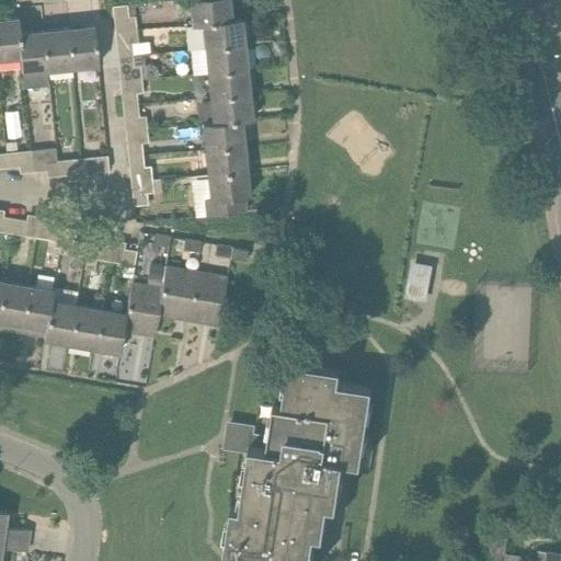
[(217,22),(230,21),(228,0),(189,0),(192,27),(202,26),(217,24),(217,22)]
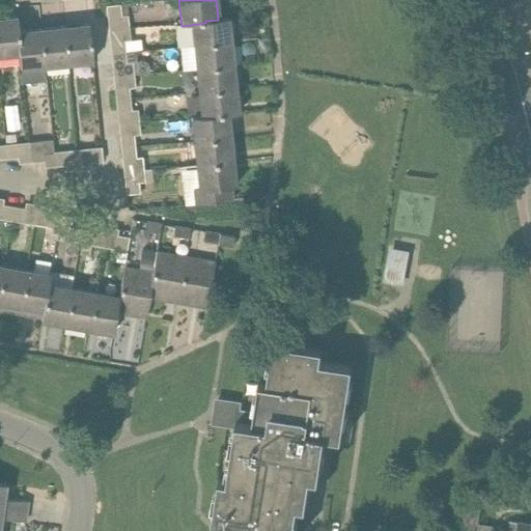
[(108,19),(121,17),(120,5),(106,7),(108,19)]
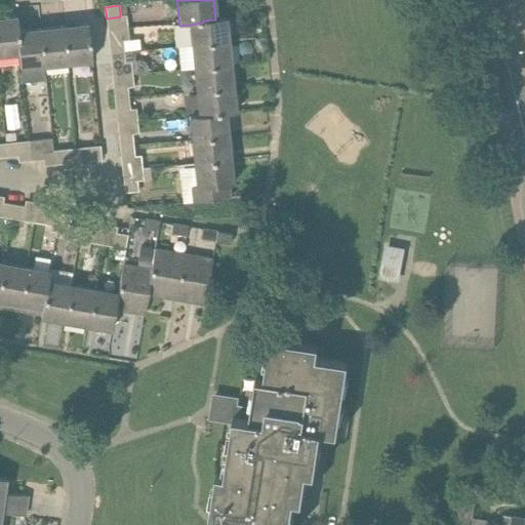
[(0,56),(18,54),(17,46),(21,46),(18,32),(17,17),(0,18),(0,56)]
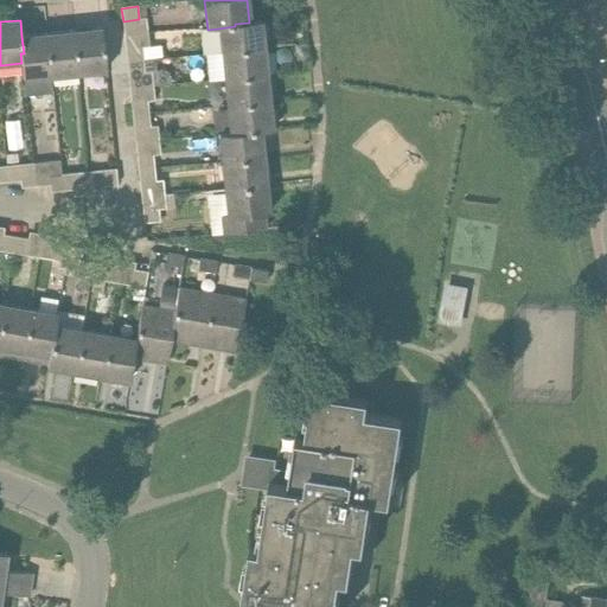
[(221,52),(263,48),(261,21),(249,23),(235,24),(235,26),(218,29),(221,52)]
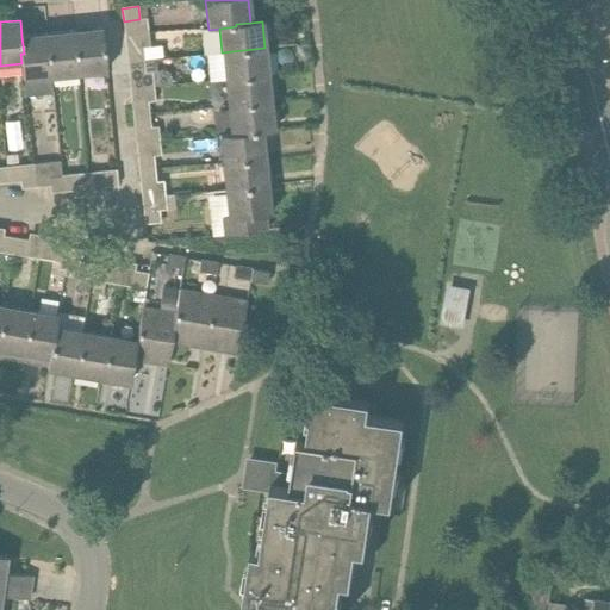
[(79,74),(106,72),(107,72),(103,29),(74,32),(79,74)]
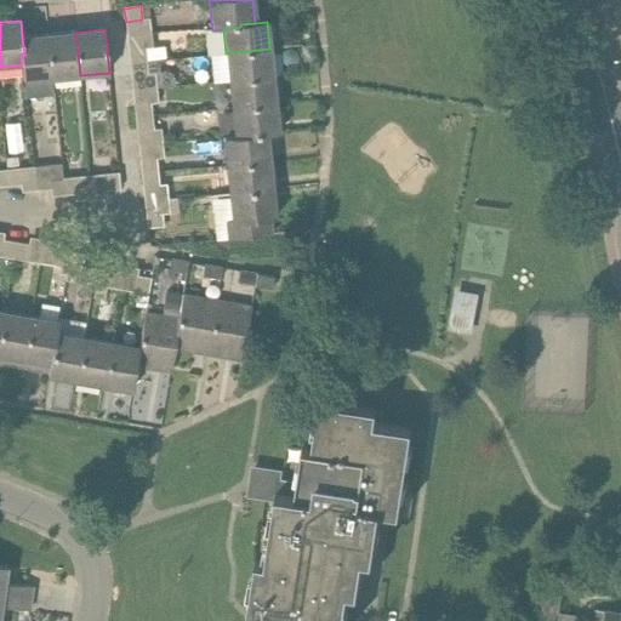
[(53,79),(80,75),(75,33),(49,35),(53,79)]
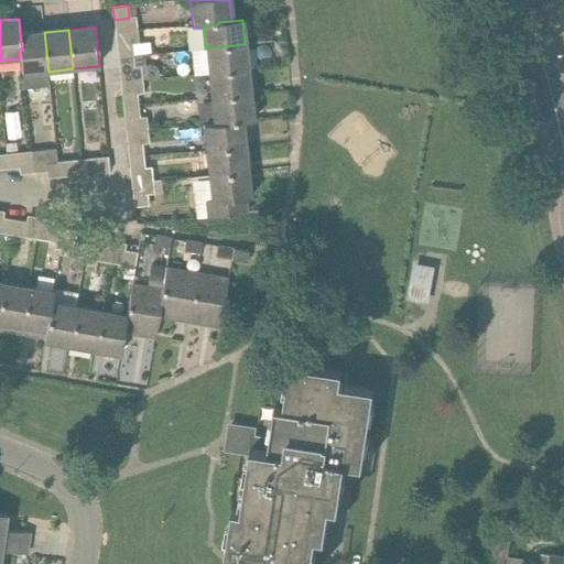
[(21,74),(49,72),(44,32),(20,34),(22,50),(19,50),(20,58),(21,74)]
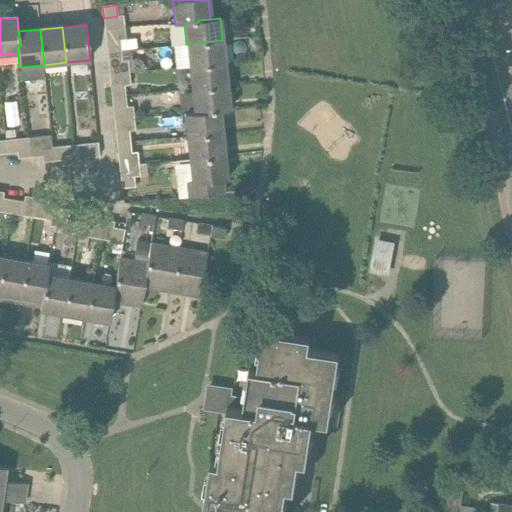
[(107,52),(121,51),(120,40),(106,42),(107,52)]
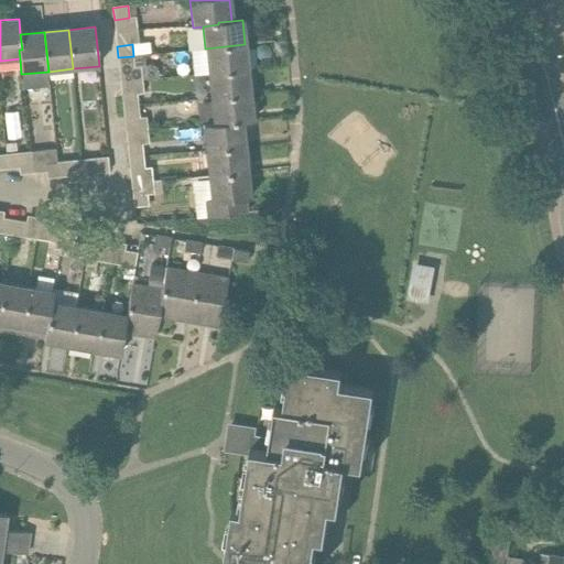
[(207,75),(248,71),(245,44),(205,49),(207,75)]
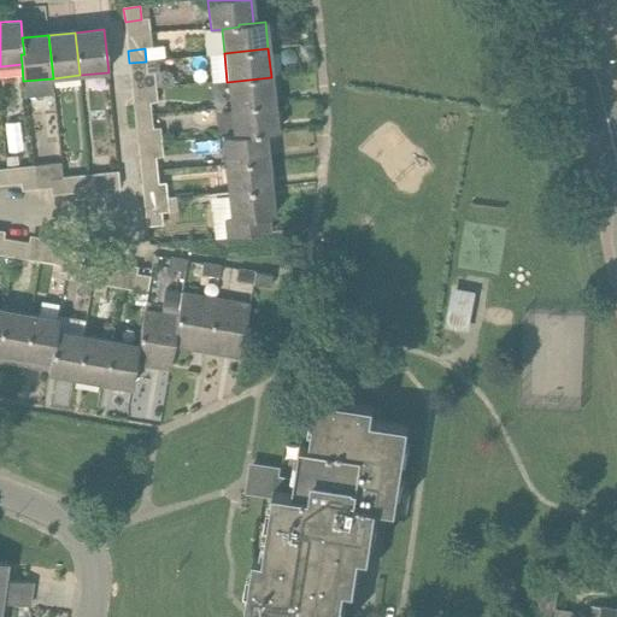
[(130,76),(147,75),(146,62),(129,63),(130,76)]
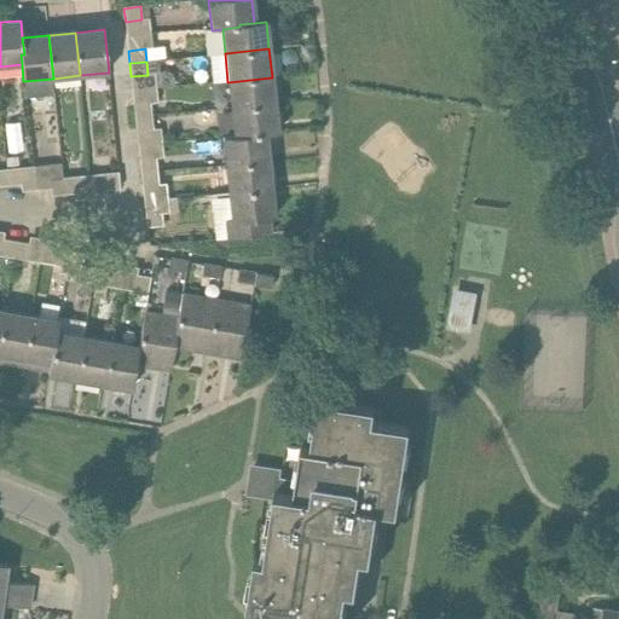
[(231,109),(275,104),(272,77),(227,82),(231,109)]
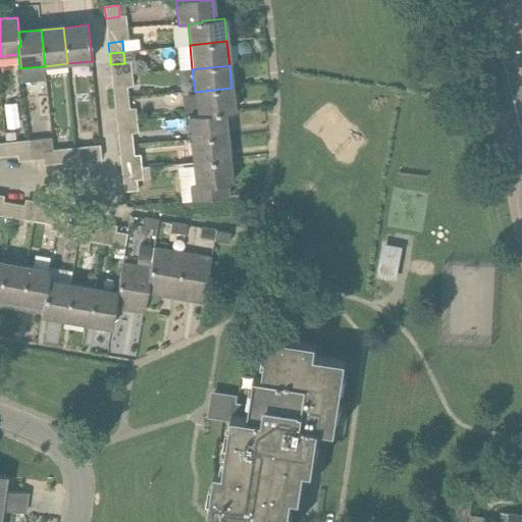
[(114,100),(127,98),(126,88),(113,89),(114,100)]
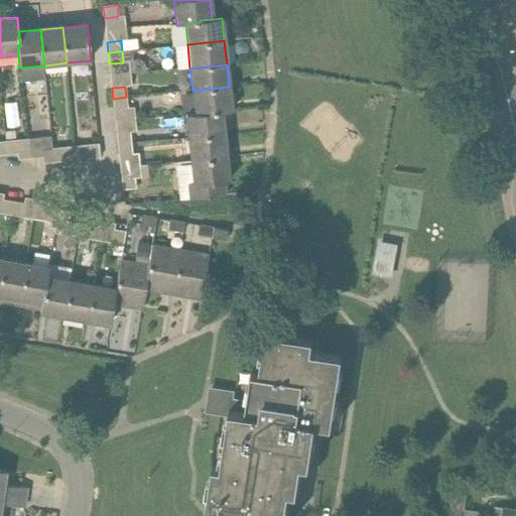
[(195,114),(222,112),(232,112),(229,87),(192,91),(195,114)]
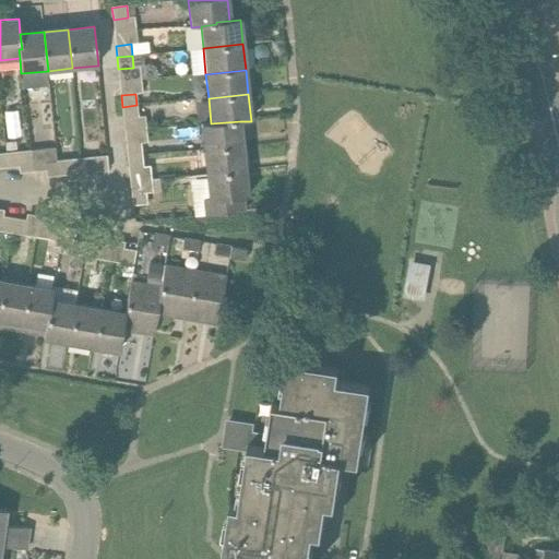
[(123,119),(139,117),(137,105),(122,107),(123,119)]
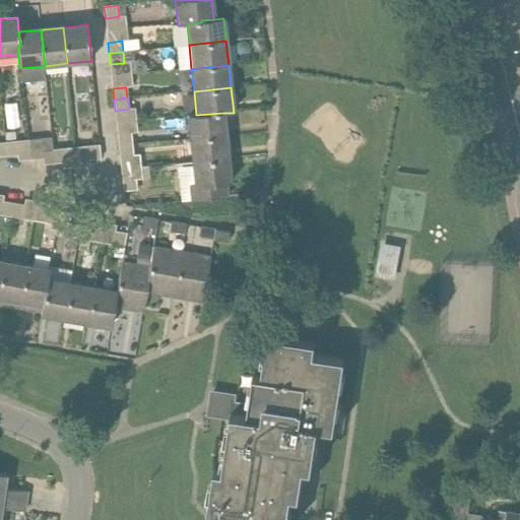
[(189,140),(225,136),(223,113),(196,115),(187,116),(189,140)]
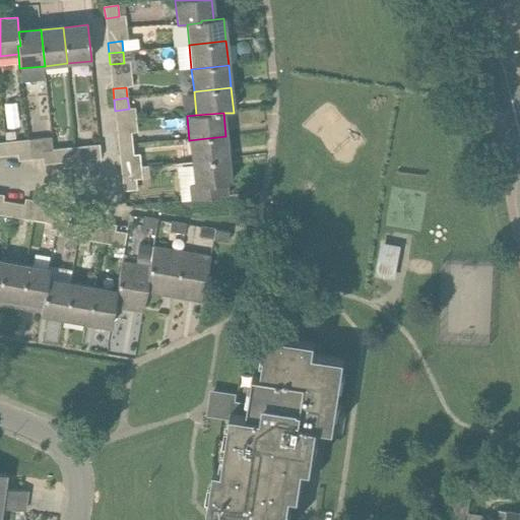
[(119,145),(132,144),(131,133),(118,135),(119,145)]
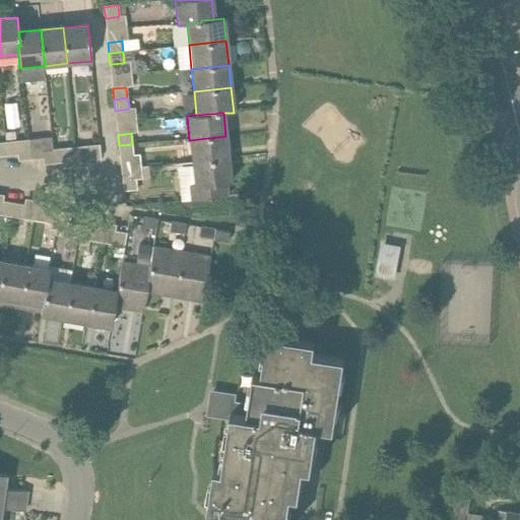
[(191,161),(228,158),(225,136),(189,140),(191,161)]
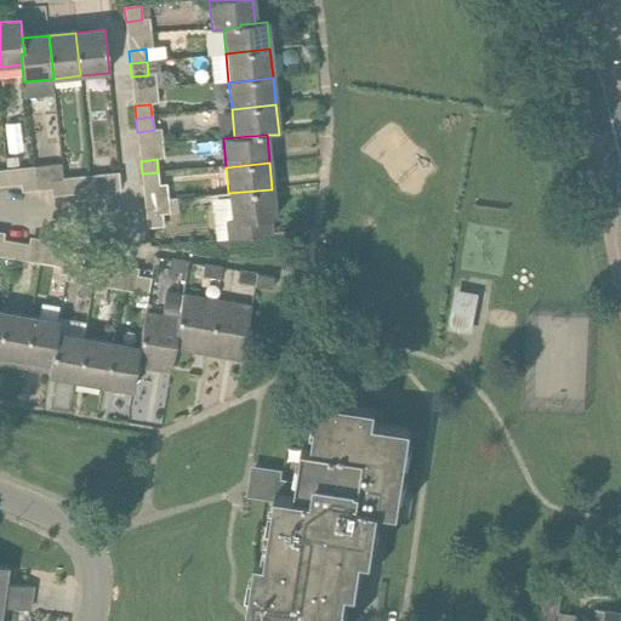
[(9,187),(21,186),(20,169),(6,170),(9,187)]
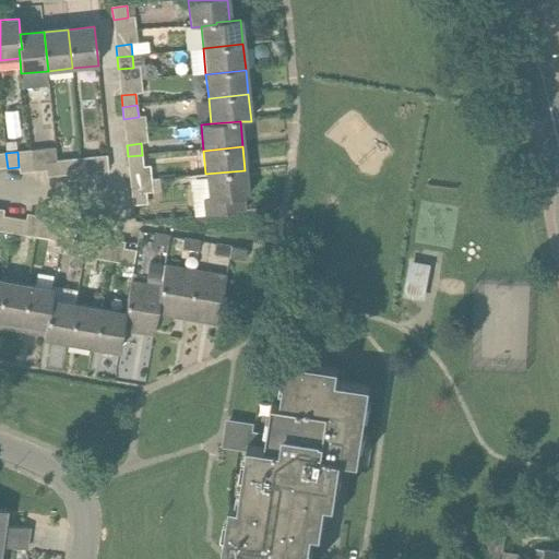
[(129,168),(143,167),(142,155),(128,156),(129,168)]
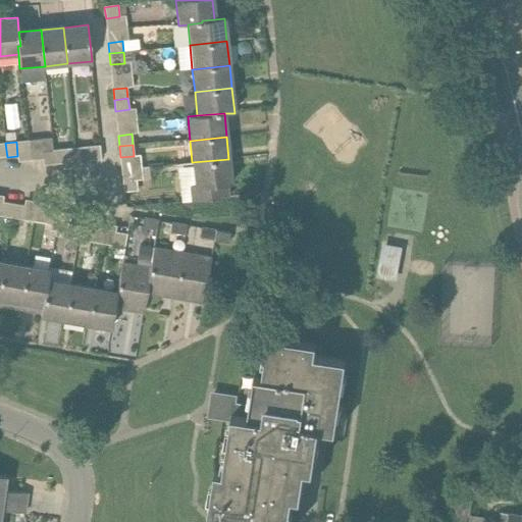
[(90,161),(101,160),(100,146),(89,147),(90,161)]
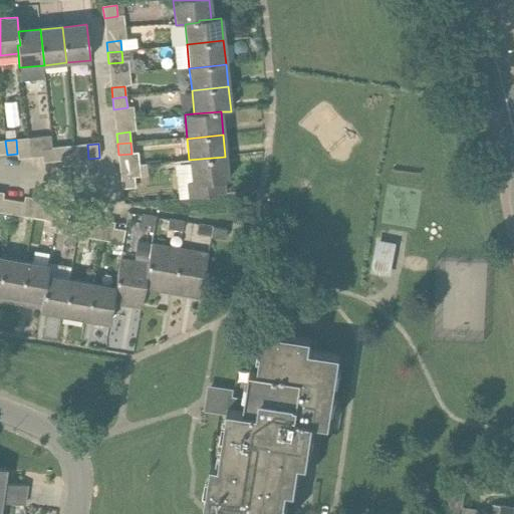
[(53,162),(64,161),(62,147),(52,148),(53,162)]
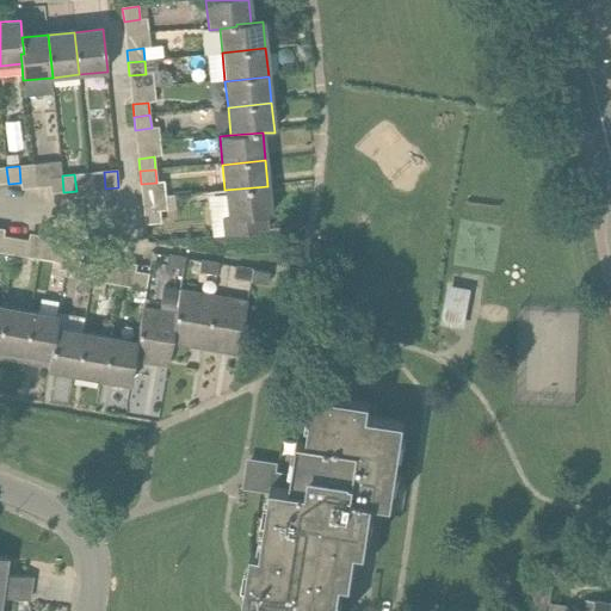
[(51,195),(63,192),(62,176),(49,178),(51,195)]
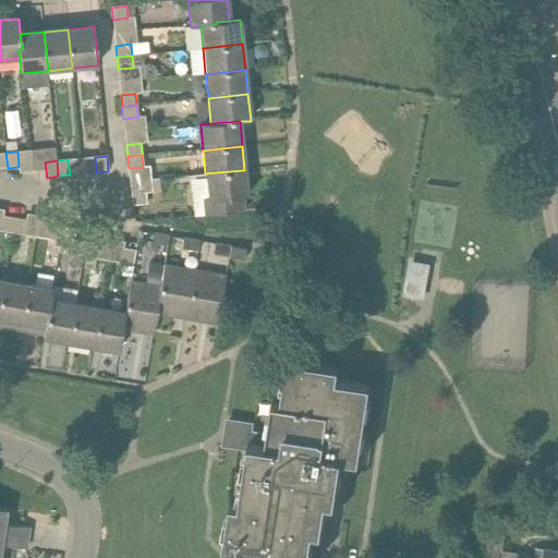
[(208,198),(203,198),(205,216),(244,211),(242,197),(247,196),(244,170),(205,173),(208,198)]
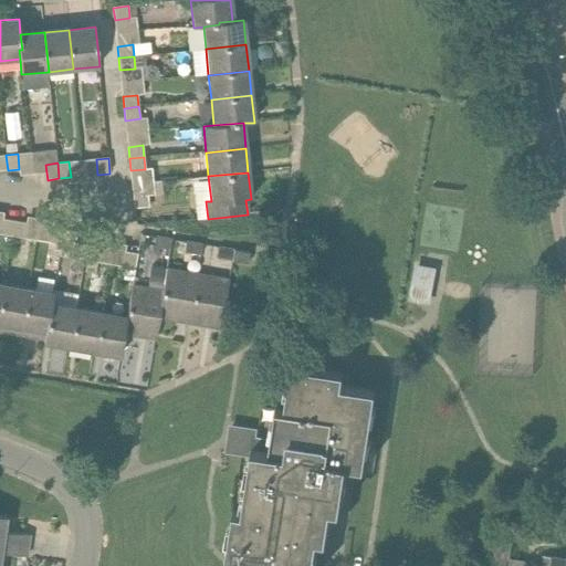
[(135,209),(149,207),(148,196),(134,197),(135,209)]
